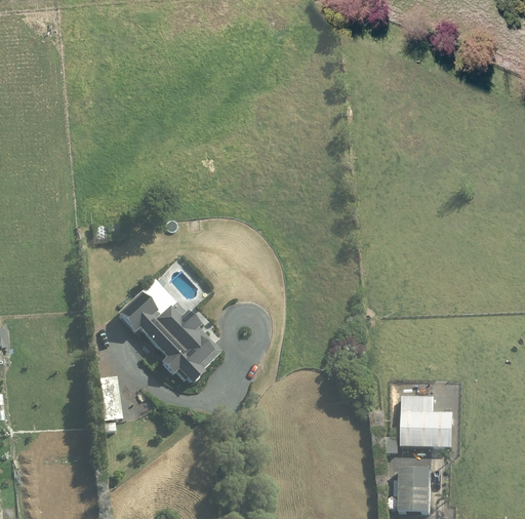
[(143,292),(121,314),(136,330),(189,384),(221,352),(198,327),(202,323),(190,310),(179,300),(164,314),(143,292)]
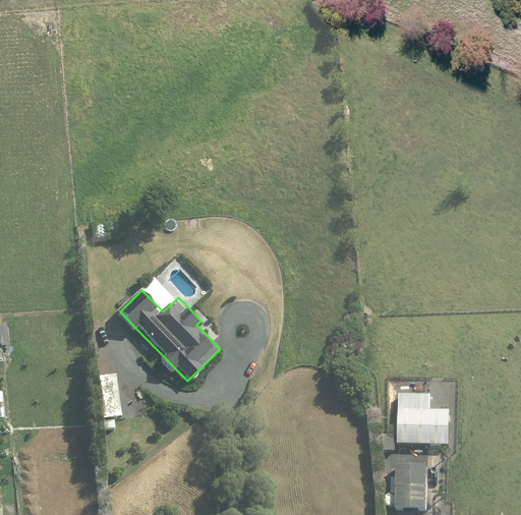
[(119,369),(101,369),(102,426),(115,426),(115,414),(120,414),(119,369)]
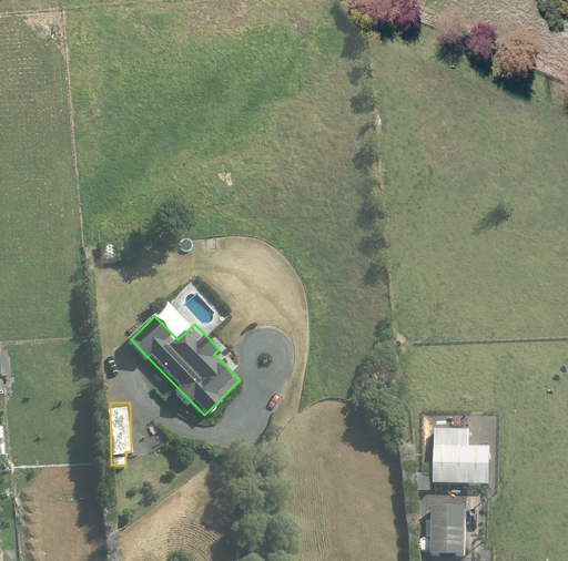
[(467,463),(455,463),(455,486),(466,486),(467,463)]
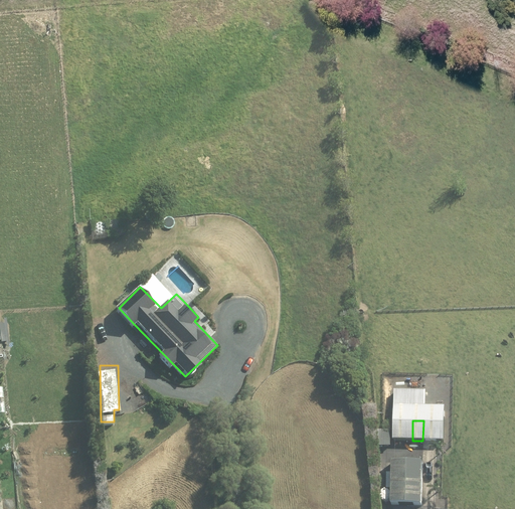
[(404,428),(377,428),(377,443),(404,443),(404,428)]
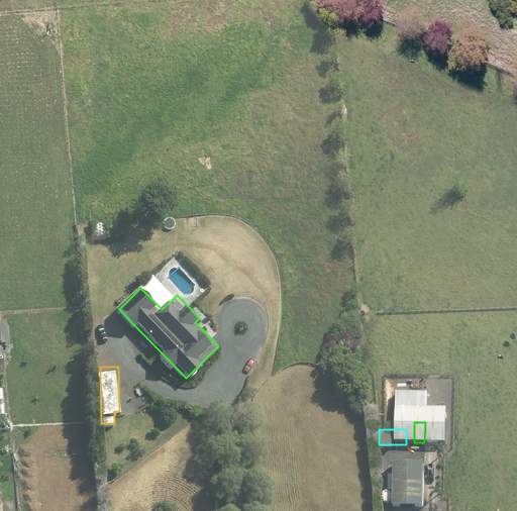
[(427,458),(394,458),(393,504),(427,504),(427,458)]
